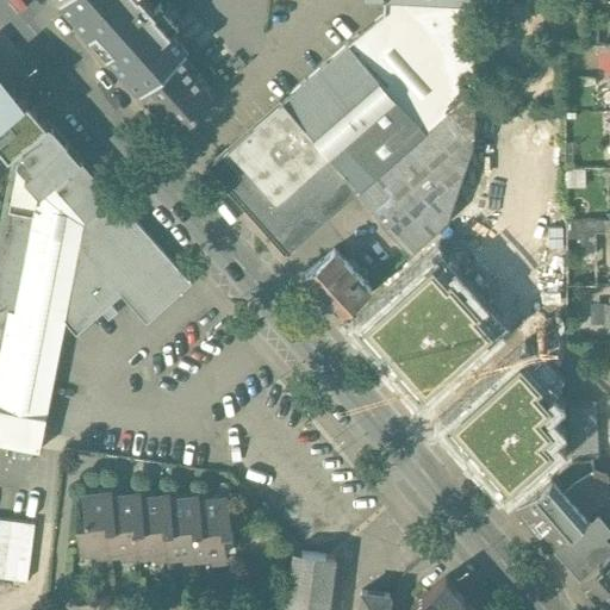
[(63,0),(141,87),(175,57),(154,33),(188,0),(267,0),(269,0),(63,0)]
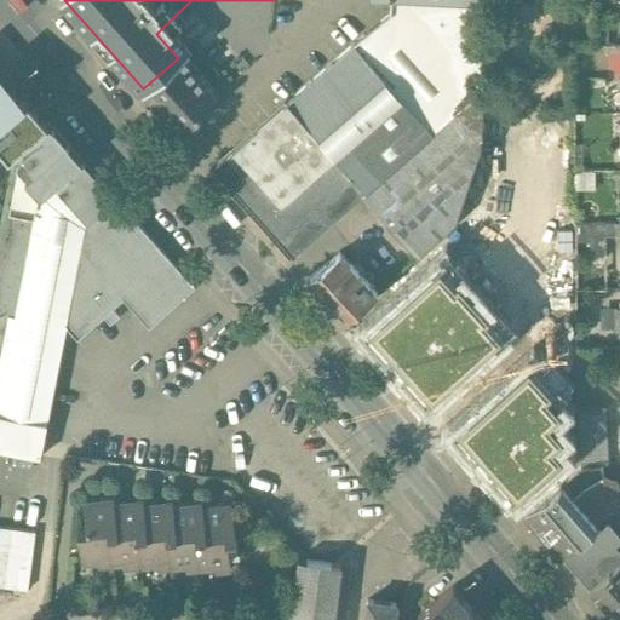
[(292,258),(361,195),(415,256),(455,222),(471,177),(483,177),(488,161),(477,156),(481,144),(482,138),(500,139),(501,125),(483,126),(484,89),(495,79),(495,0),(391,0),(391,15),(212,166),(292,258)]
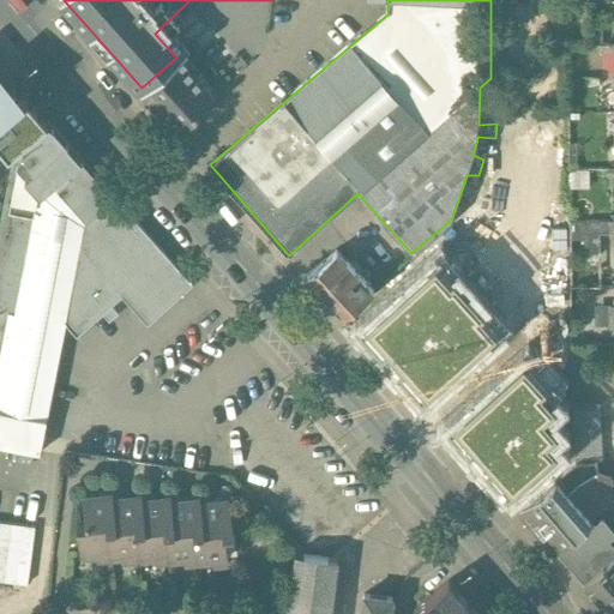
[(607,30),(591,30),(593,43),(607,43),(607,30)]
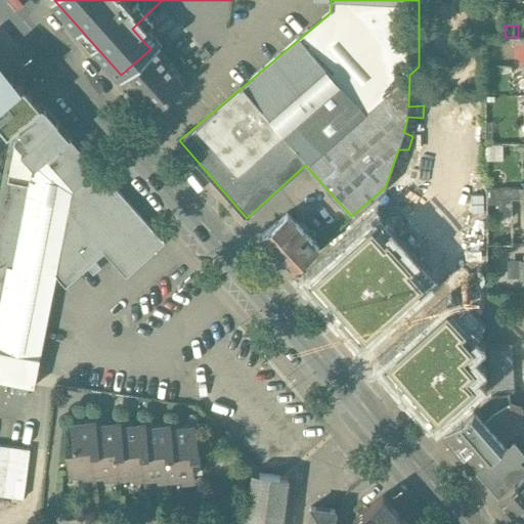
[(150,49),(121,75),(153,110),(183,82),(182,81),(167,64),(169,61),(155,45),(150,49)]
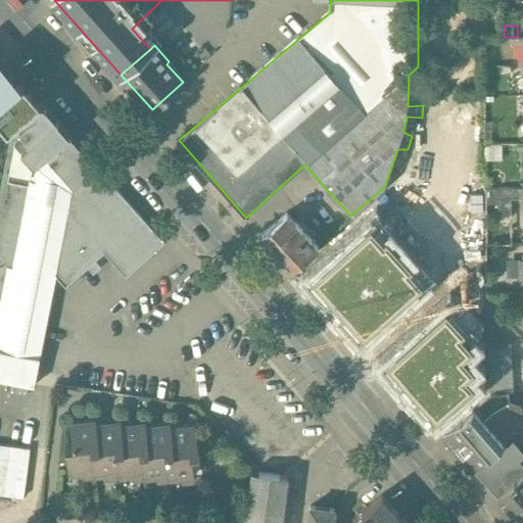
[(0,123),(7,132),(12,128),(41,103),(19,78),(15,81),(0,61),(0,123)]
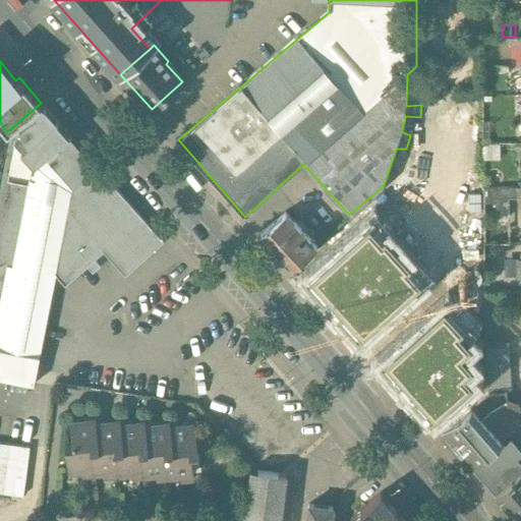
[(0,374),(34,381),(39,355),(55,273),(55,272),(65,284),(87,265),(92,271),(100,265),(95,258),(104,250),(125,275),(163,240),(97,166),(69,134),(54,117),(54,116),(45,106),(44,106),(41,103),(12,127),(16,131),(15,132),(13,140),(0,210),(0,374)]
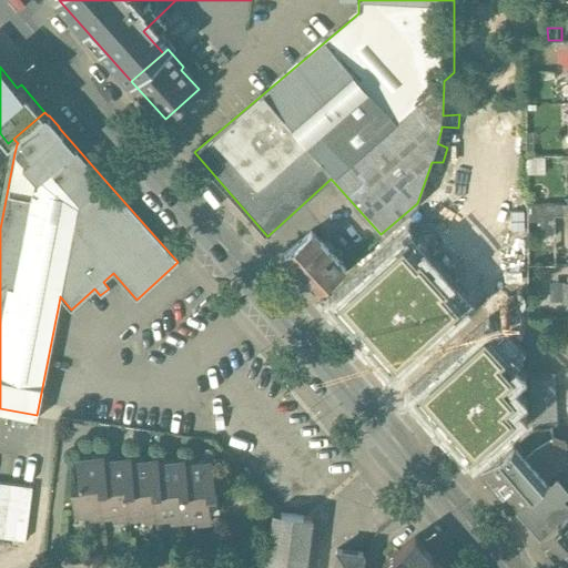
[(567,203),(554,204),(555,215),(567,215),(567,203)]
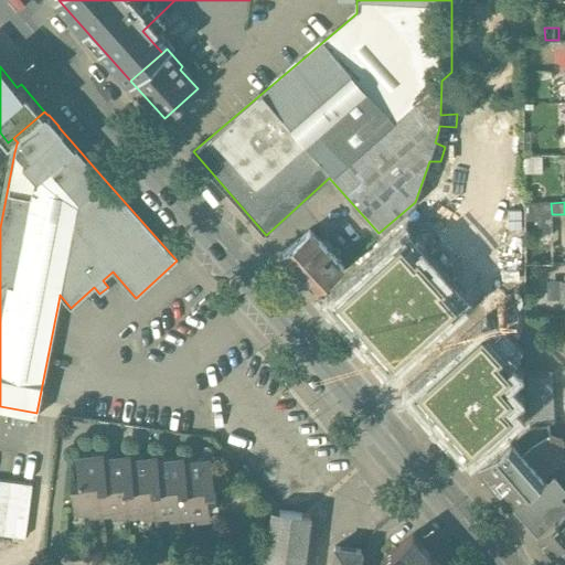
[(551,203),(523,204),(524,265),(553,264),(552,214),(551,203)]
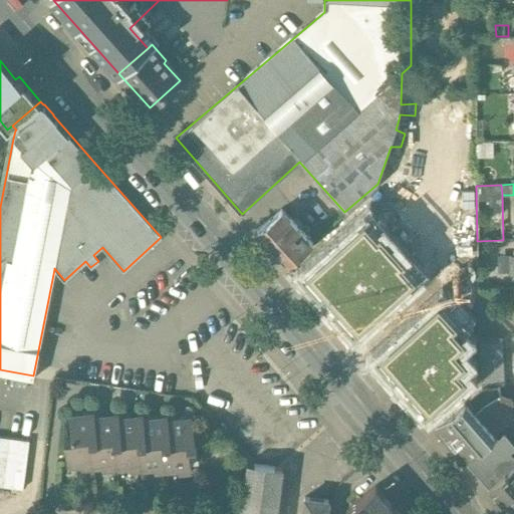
[(288,264),(312,242),(282,209),(259,230),(288,264)]
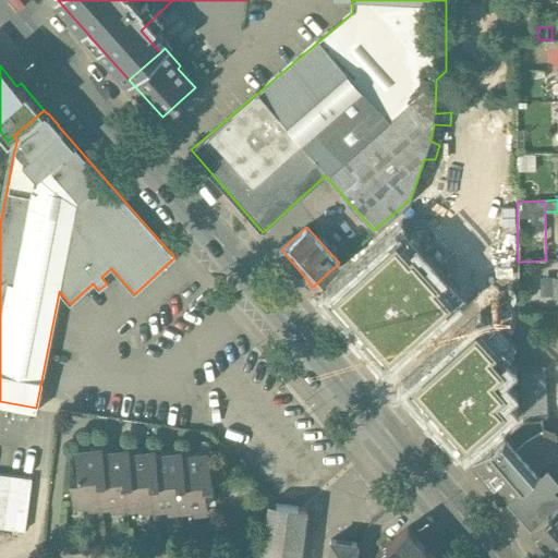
[(396,231),(324,295),(386,364),(458,301),(396,231)]
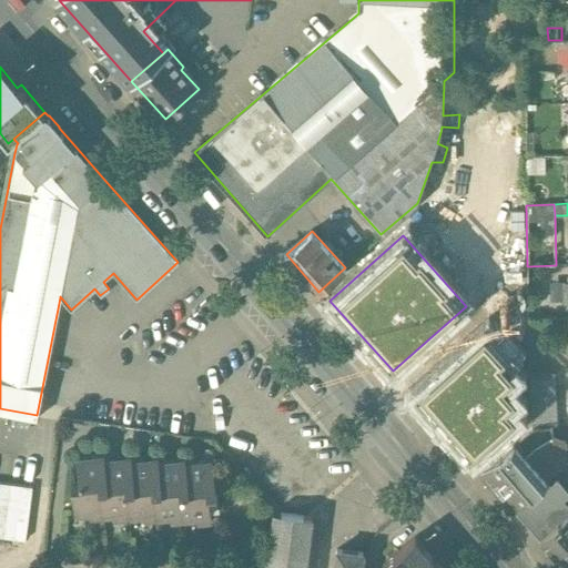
[(546,318),(529,320),(529,346),(546,346),(546,318)]
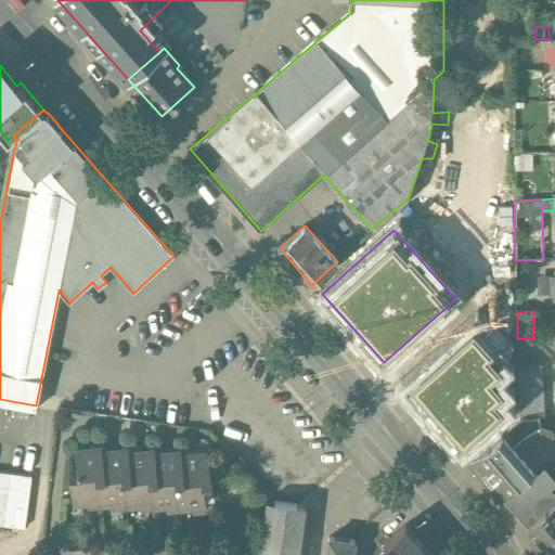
[(474,321),(407,383),(463,444),(505,405),(495,396),(505,387),(493,375),(503,366),(491,352),(497,347),(474,321)]
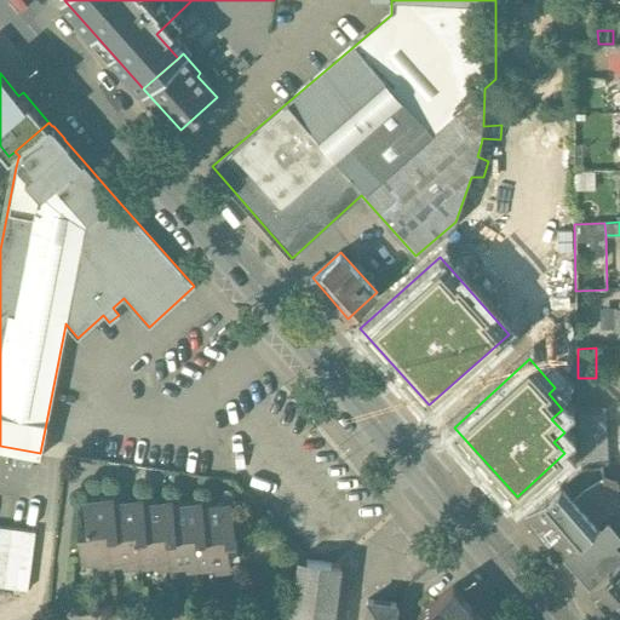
[(604,405),(580,407),(584,465),(607,463),(604,405)]
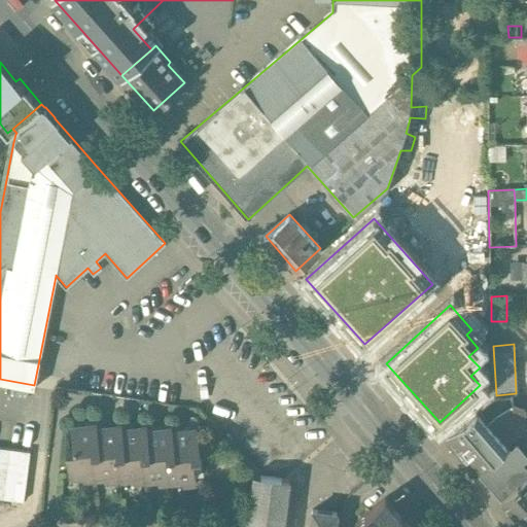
[(515,395),(494,395),(488,401),(495,411),(496,410),(517,409),(515,395)]
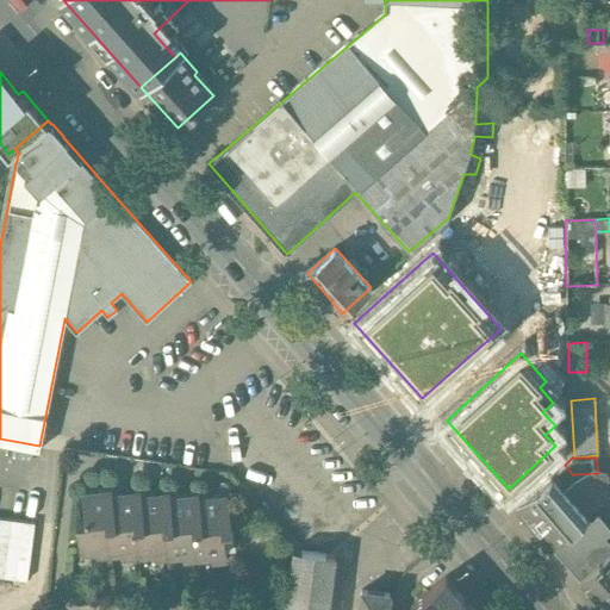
[(552,477),(517,505),(553,547),(586,517),(560,486),(573,475),(565,465),(552,477)]
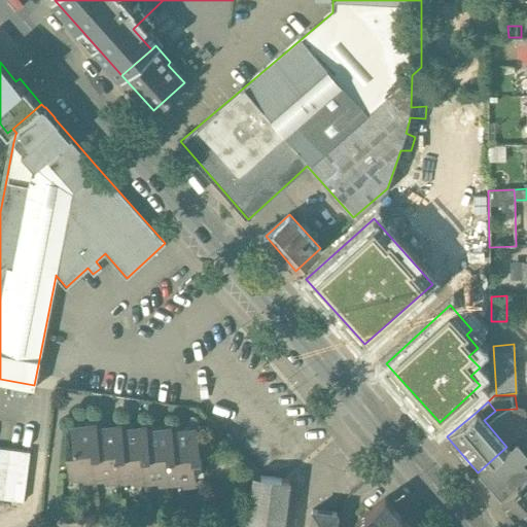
[(105,472),(98,426),(97,422),(71,425),(73,449),(66,449),(69,472),(79,471),(83,480),(96,478),(96,473),(105,472)]
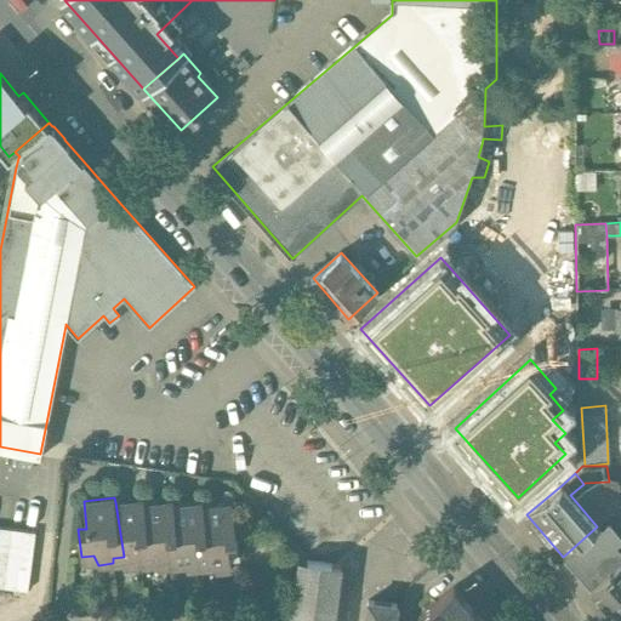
[(153,558),(144,503),(143,499),(115,502),(124,557),(127,567),(143,564),(142,559),(153,558)]
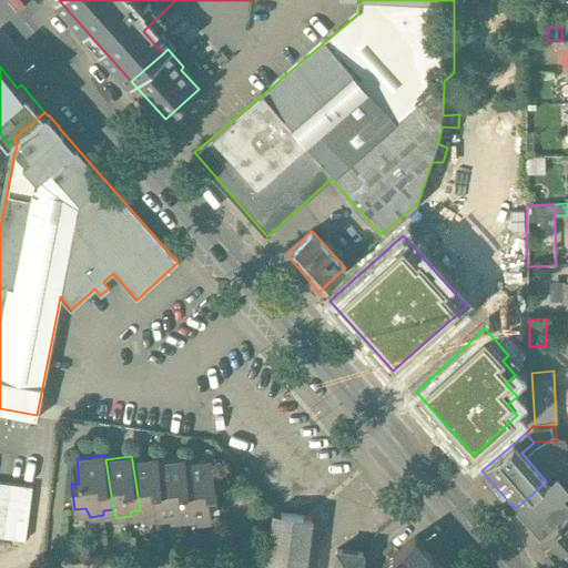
[(166,511),(159,462),(159,457),(132,460),(140,510),(144,519),(158,518),(158,514),(166,511)]
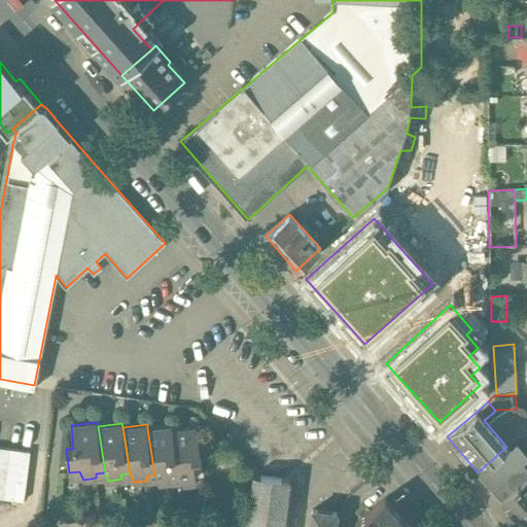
[(179,477),(173,430),(172,426),(147,428),(154,475),(159,483),(171,482),(171,478),(179,477)]
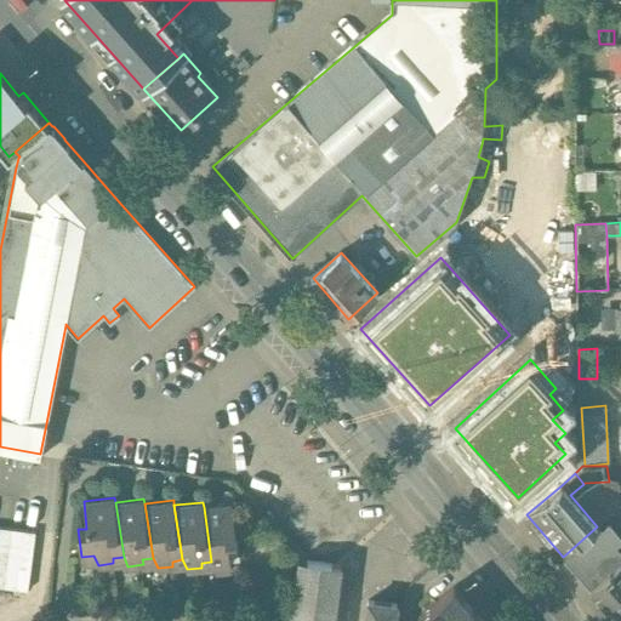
[(204,507),(211,562),(216,571),(232,569),(228,539),(237,537),(233,503),(204,507)]
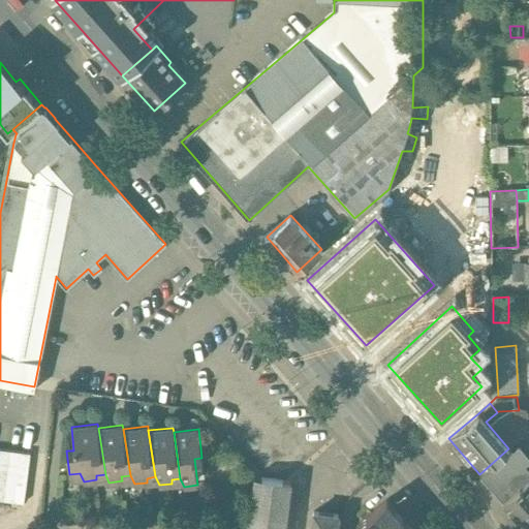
[(508,448),(479,474),(503,501),(528,477),(528,456),(528,457),(519,446),(512,452),(509,447),(508,448)]
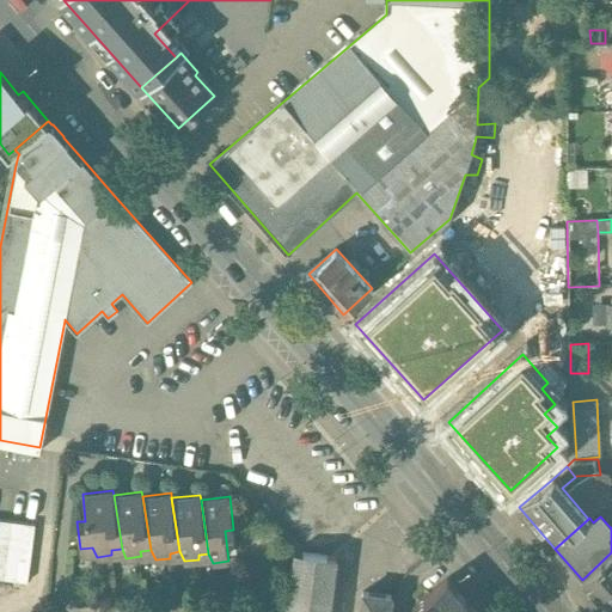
[(36,525),(0,519),(0,579),(28,583),(36,525)]
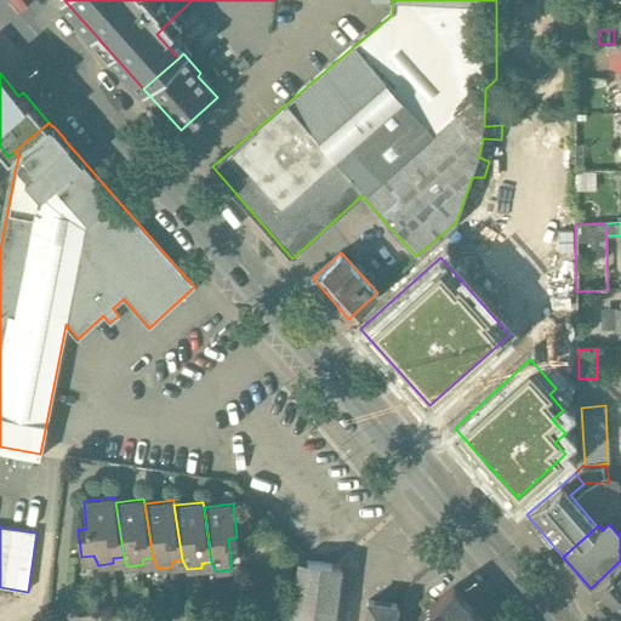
[(334,620),(342,565),(297,560),(290,620),(334,620)]
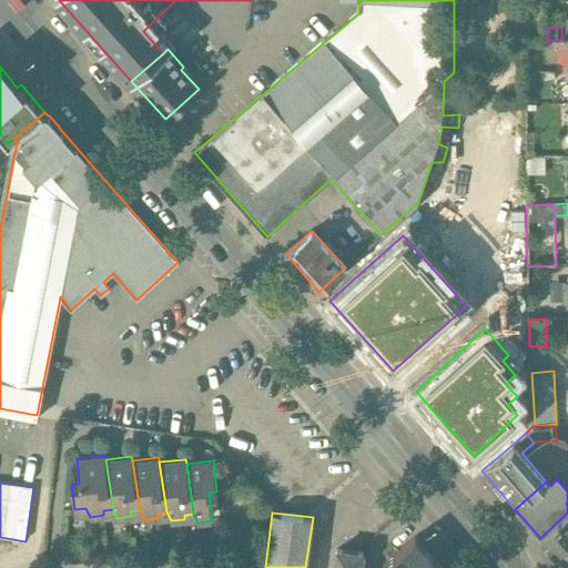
[(567,513),(540,538),(556,556),(567,545),(567,513)]
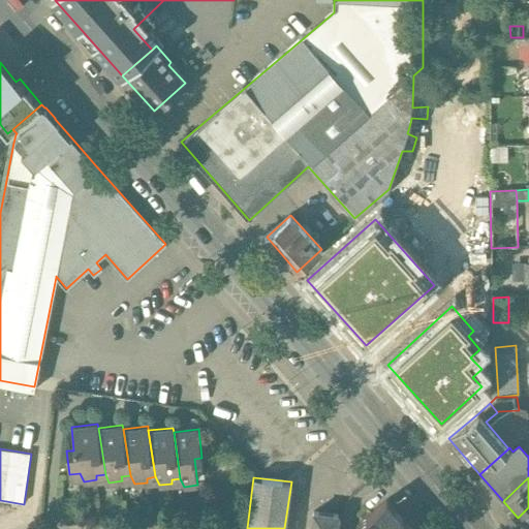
[(412,528),(398,512),(386,499),(356,526),(359,528),(412,528)]
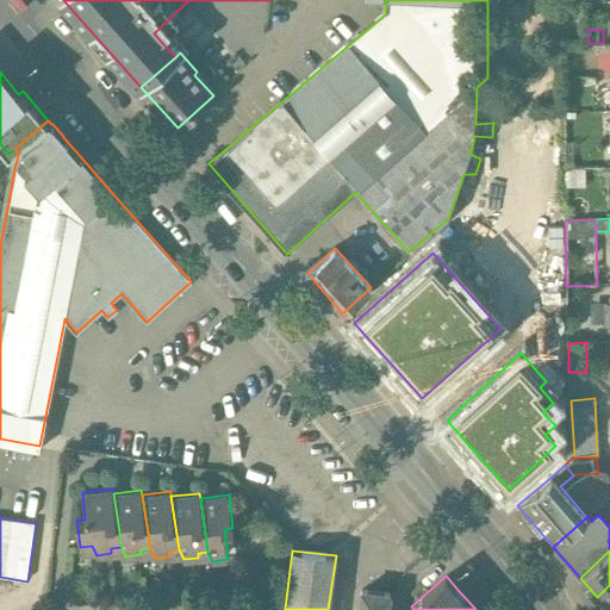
[(609,609),(609,585),(597,597),(609,609)]
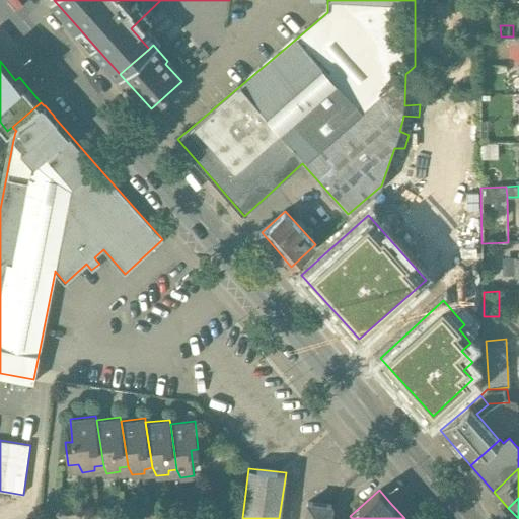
[(329,518),(332,505),(308,502),(305,518),(329,518)]
